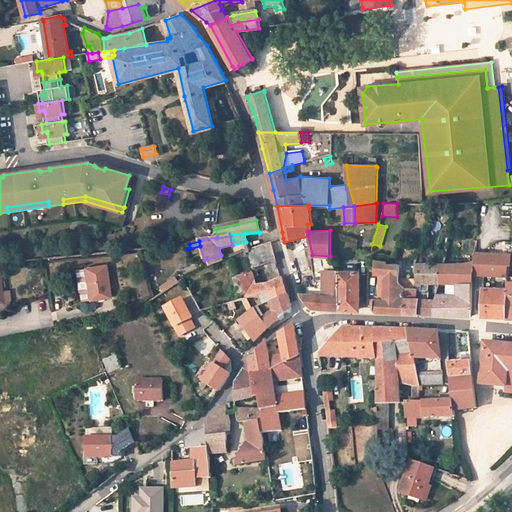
[(245,251),(251,269),(257,267),(273,262),(274,265),(277,264),(271,242),(249,249),(245,251)]
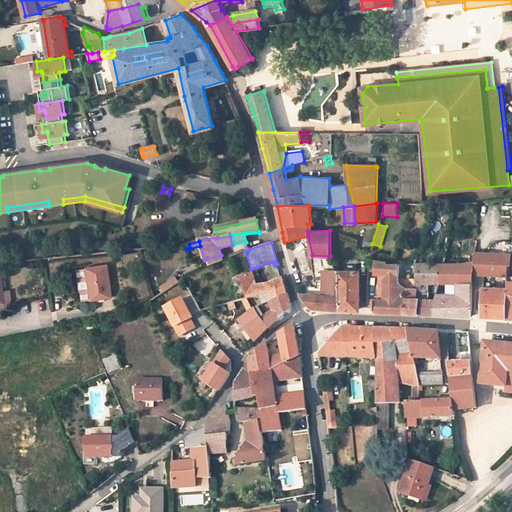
[(446,262),(448,251),(426,252),(426,249),(423,249),(422,252),(421,252),(415,268),(418,268),(419,285),(442,285),(441,266),(445,266),(446,262)]
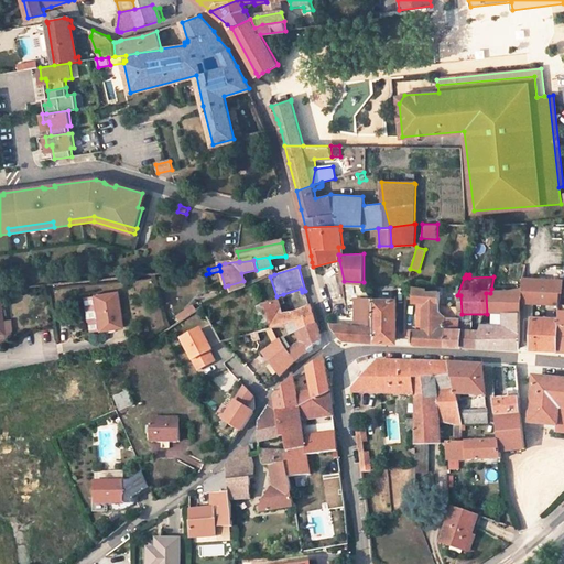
[(522,290),(522,303),(561,302),(561,297),(562,280),(523,281),(522,290)]
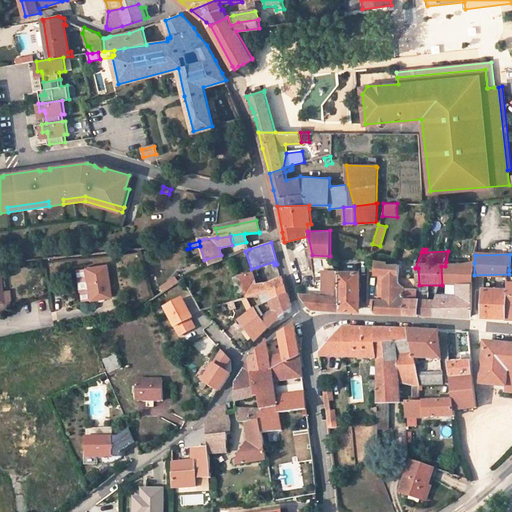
[(210,266),(223,260),(221,255),(207,259),(210,266)]
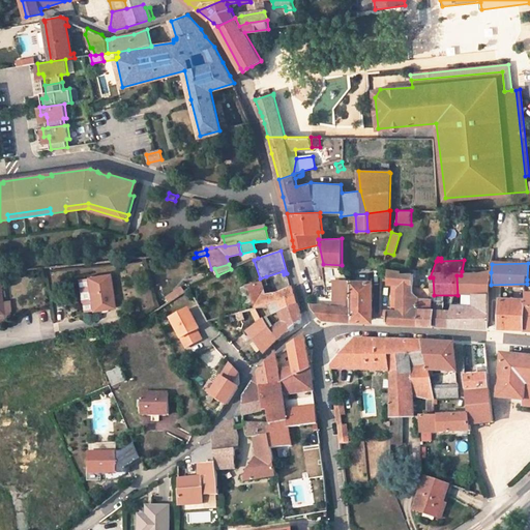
[(328,319),(351,320),(351,306),(352,281),(342,265),(323,264),(327,297),(318,297),(318,304),(311,303),(312,306),(311,307),(323,320),(328,319)]
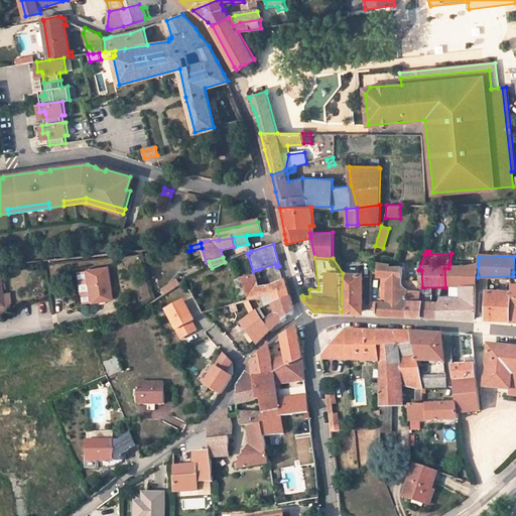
[(445,287),(462,287),(478,288),(478,277),(478,265),(465,268),(448,268),(444,268),(445,287)]
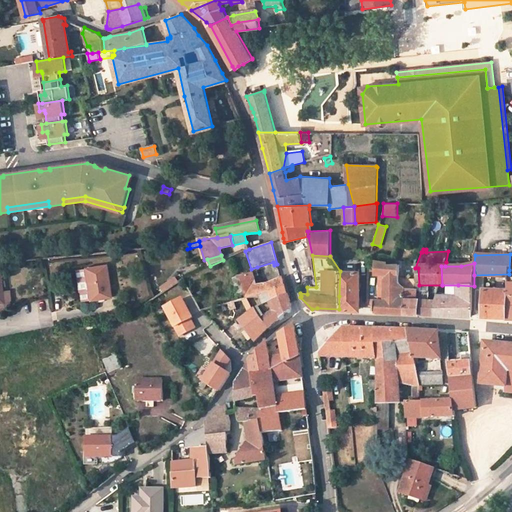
[(407,289),(400,284),(400,279),(400,268),(387,268),(386,264),(376,264),(376,266),(376,277),(382,277),(382,284),(381,284),(382,301),(375,302),(376,312),(381,315),(405,315),(407,289)]
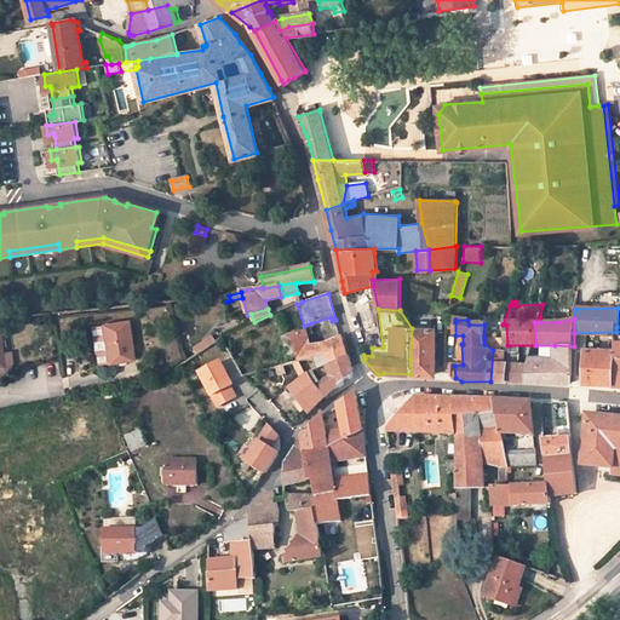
[(95,326),(98,352),(109,351),(112,363),(137,360),(131,321),(95,326)]
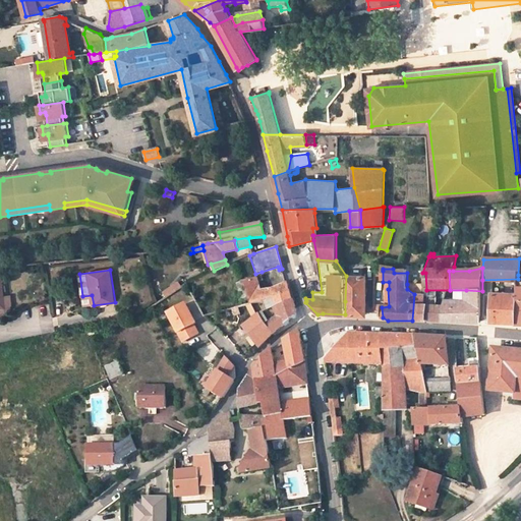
[(375,274),(375,290),(388,289),(389,289),(389,282),(383,282),(383,271),(375,270),(375,274)]
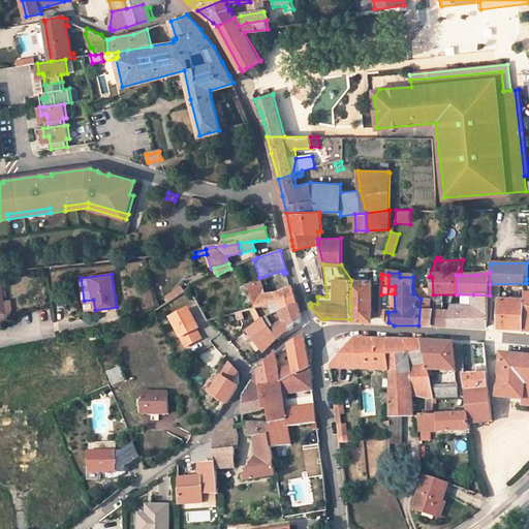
[(3,301),(1,278),(0,278),(0,317),(6,318),(11,312),(12,309),(11,300),(3,301)]
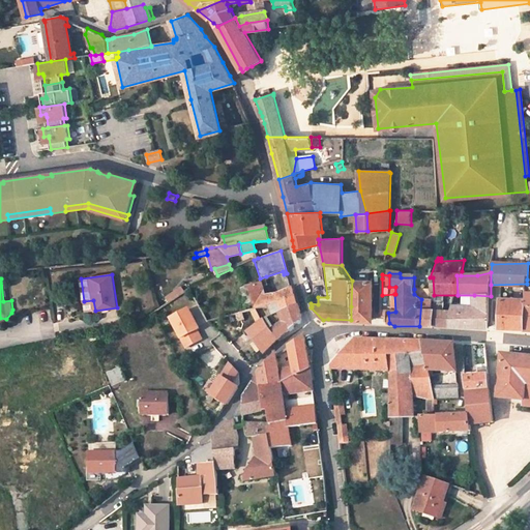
[(352,281),(351,306),(373,307),(373,281),(352,281)]
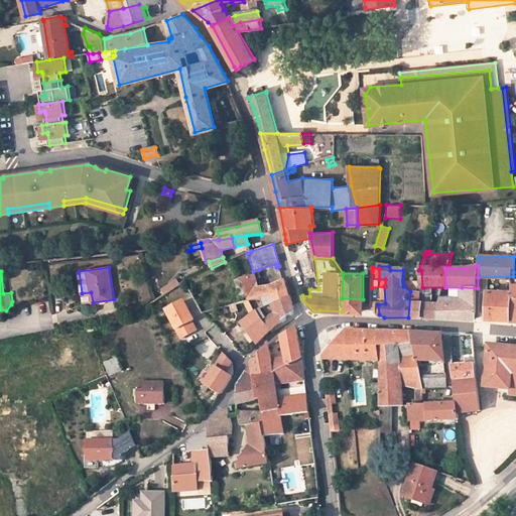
[(272,294),(275,302),(290,297),(287,291),(285,280),(283,281),(269,287),(259,288),(256,279),(254,275),(241,278),(241,279),(246,297),(248,301),(250,301),(262,297),(272,294)]
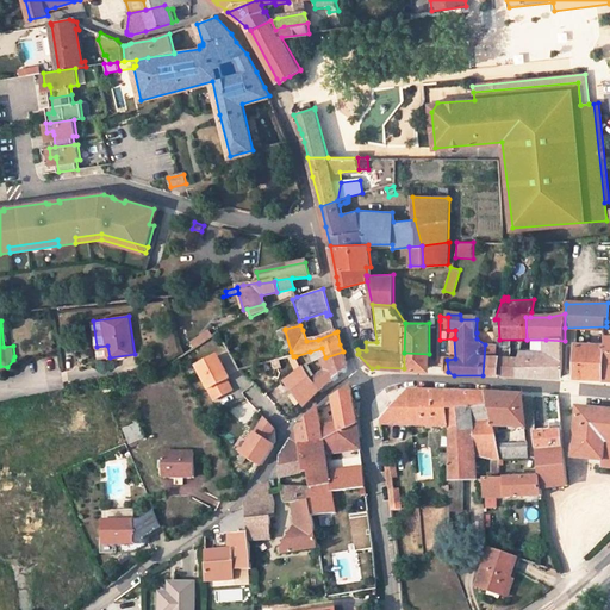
[(291,352),(285,330),(279,332),(285,354),(291,352)]
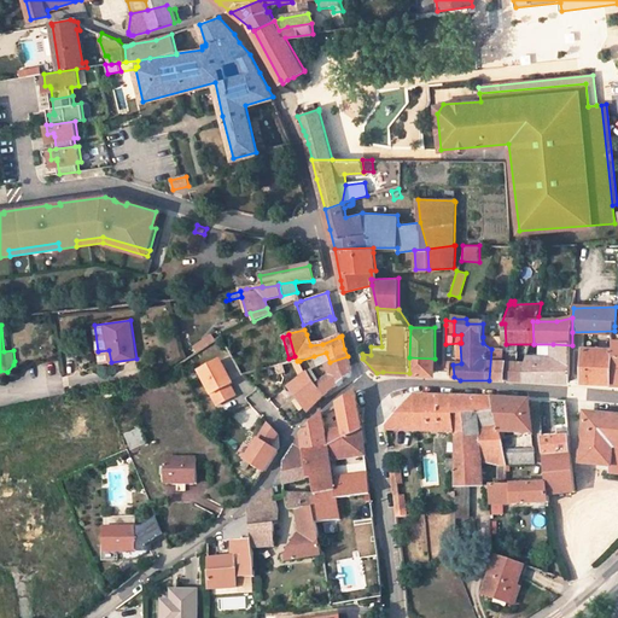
[(215,340),(211,336),(194,347),(198,351),(215,340)]
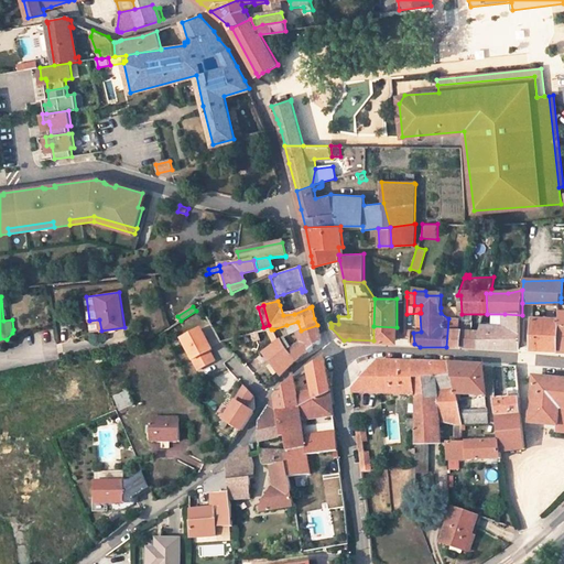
[(522,335),(522,315),(505,314),(506,334),(522,335)]
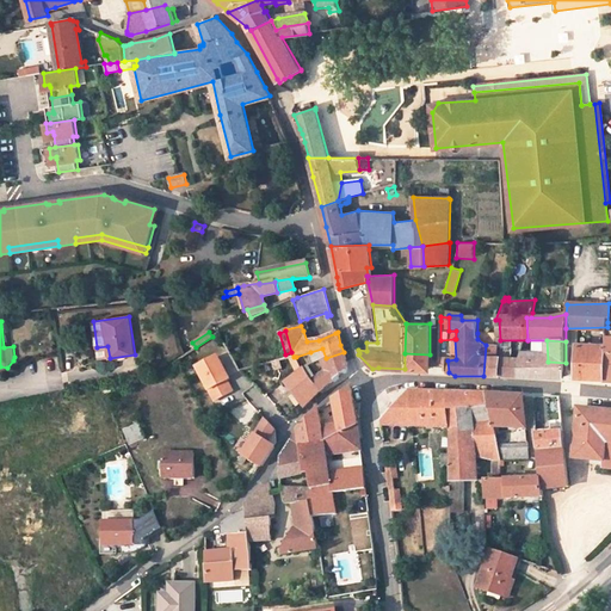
[(608,344),(579,344),(578,378),(608,378),(608,344)]
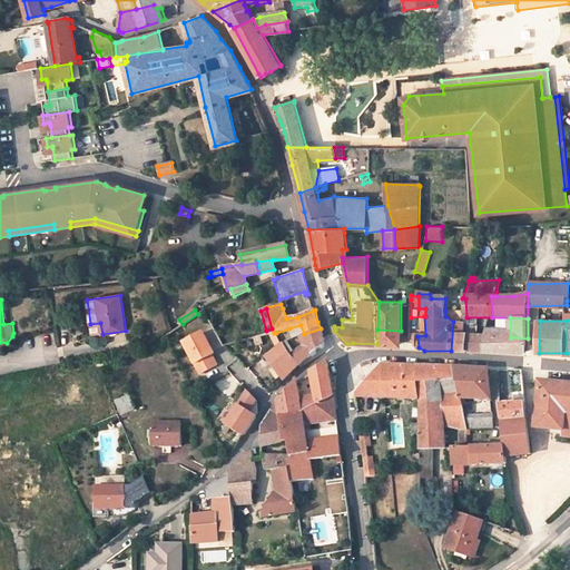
[(484,353),(487,336),(467,335),(468,327),(467,323),(453,322),(451,351),(484,353)]
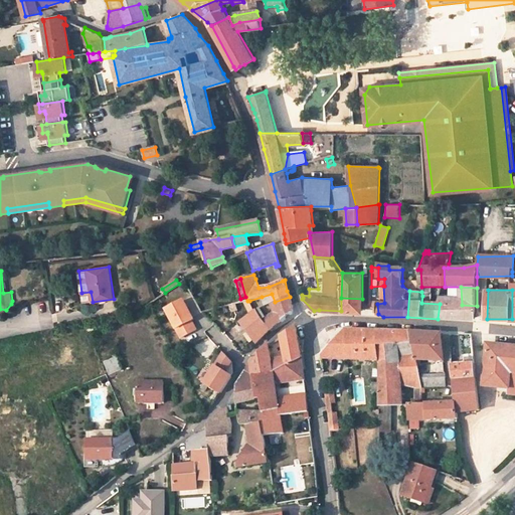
[(83,304),(93,302),(91,292),(81,293),(83,304)]
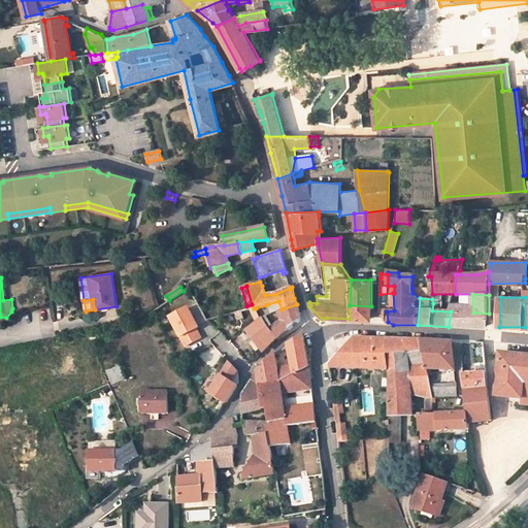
[(278,301),(268,304),(272,314),(278,311),(282,310),(282,309),(278,301)]
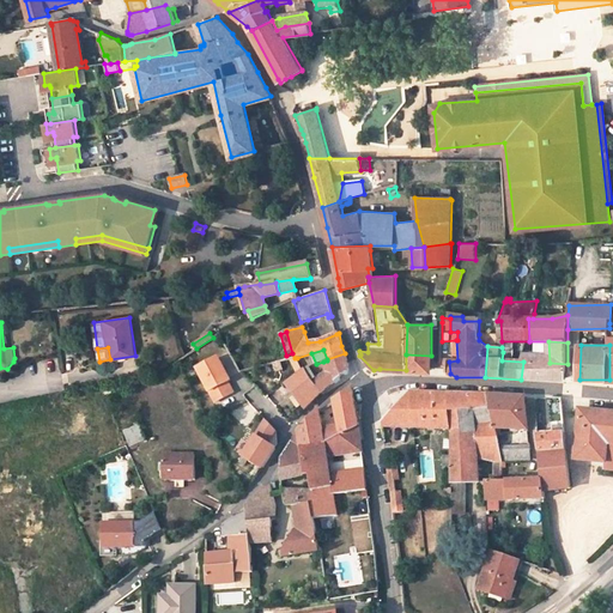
[(347,362),(345,353),(327,359),(327,360),(332,375),(329,375),(328,372),(328,374),(317,380),(317,381),(314,383),(321,393),(325,390),(334,382),(335,383),(337,383),(340,380),(340,378),(343,376),(345,375),(346,375),(347,374),(349,372),(349,371),(349,368),(349,363),(347,362)]
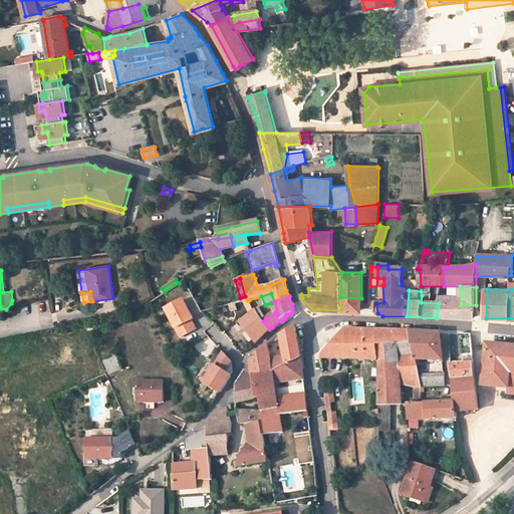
[(361,298),(340,297),(340,310),(357,311),(361,309),(361,298)]
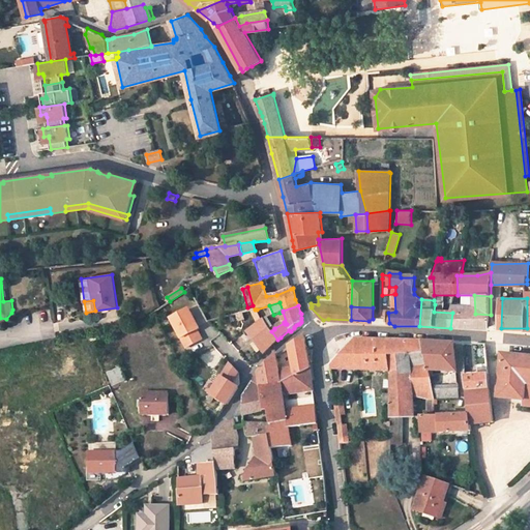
[(200,329),(188,310),(171,319),(186,348),(202,340),(197,330),(200,329)]
